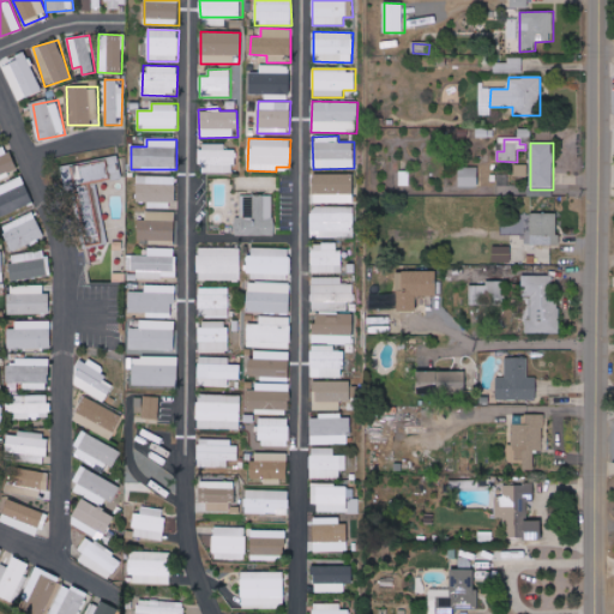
[(234,150),(224,150),(224,144),(199,144),(200,173),(235,173),(234,150)]
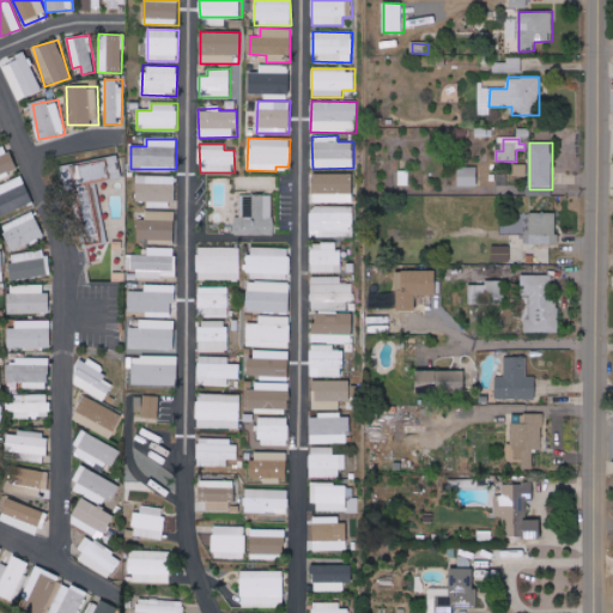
[(0,175),(16,170),(6,145),(0,147),(0,175)]
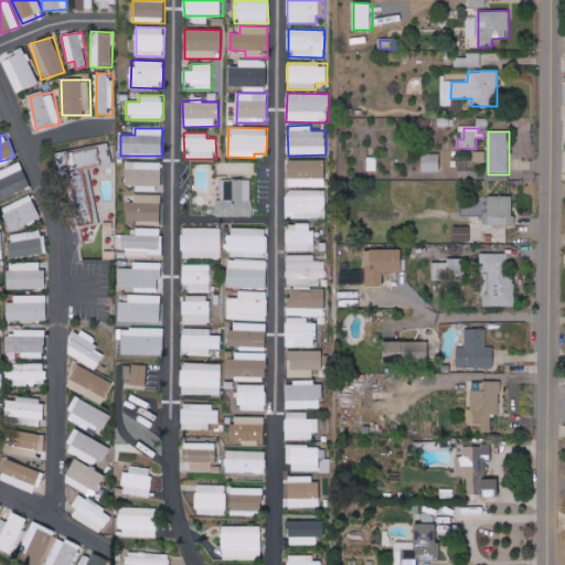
[(112,164),(109,144),(57,150),(61,172),(72,170),(78,227),(96,225),(88,168),(112,164)]
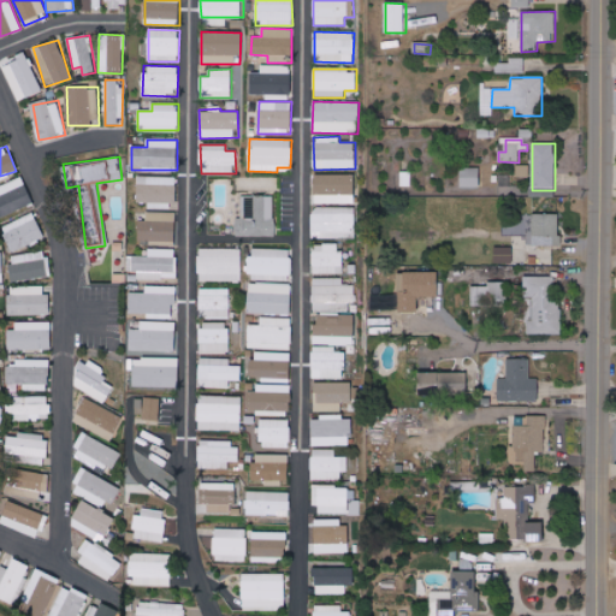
[(480,187),(480,169),(460,169),(461,187),(480,187)]
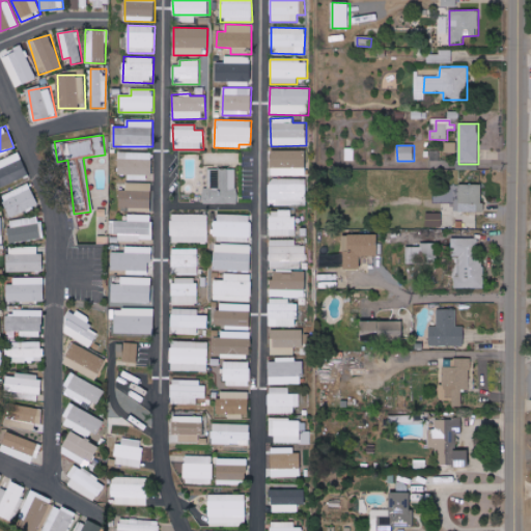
[(354,148),(344,148),(344,161),(355,161),(354,148)]
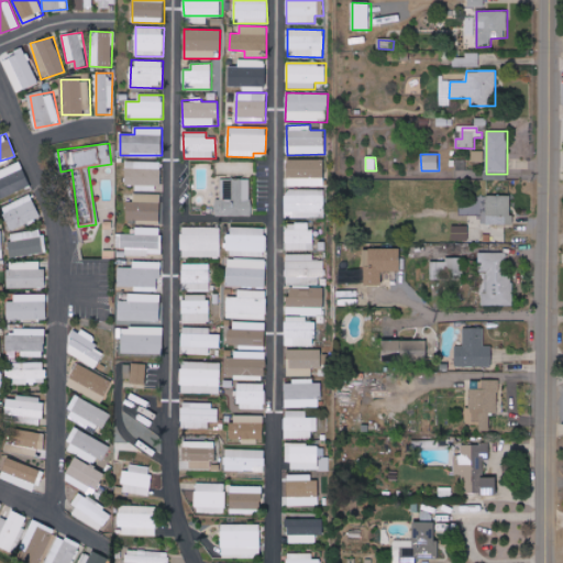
[(161,190),(162,162),(127,161),(125,185),(135,186),(135,189),(161,190)]
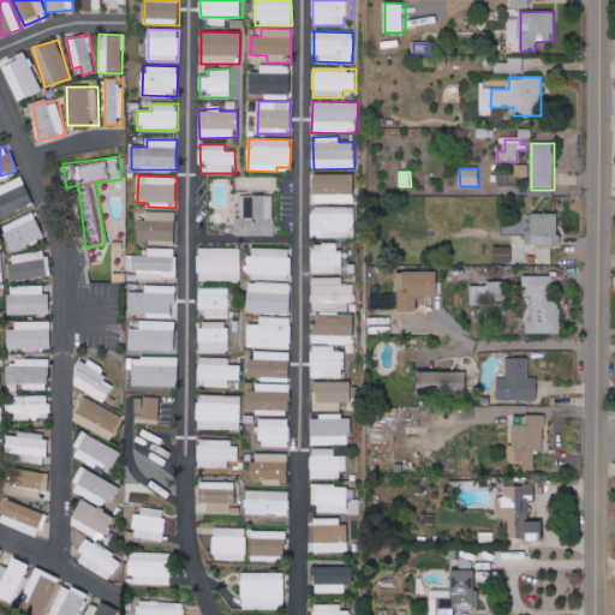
[(0,185),(0,216),(33,204),(23,177),(0,185)]
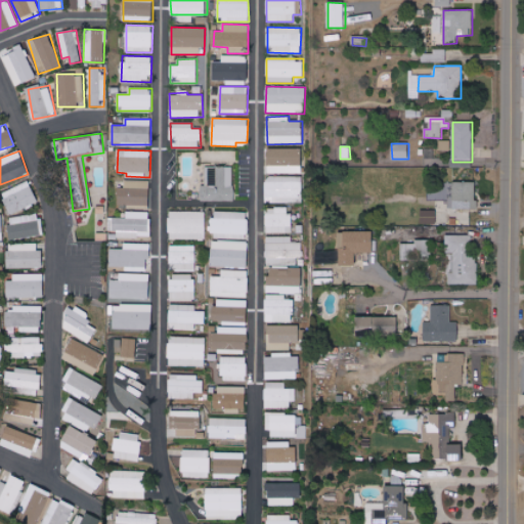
[(266,173),(291,172),(291,166),(303,166),(302,153),(266,154),(266,173)]
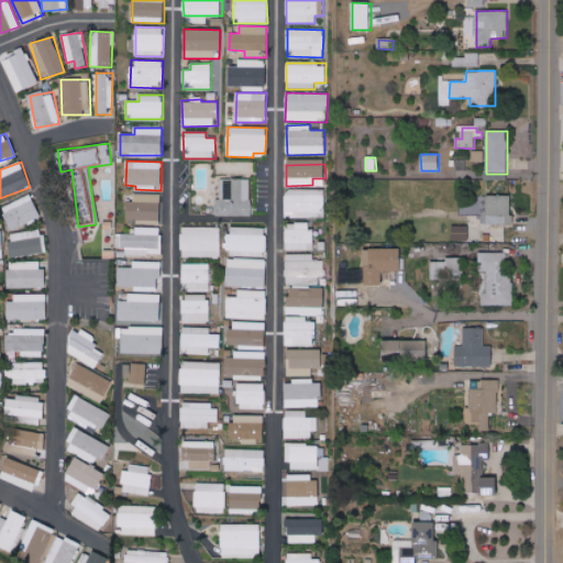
[(251,217),(252,180),(223,179),(223,200),(216,200),(216,216),(251,217)]
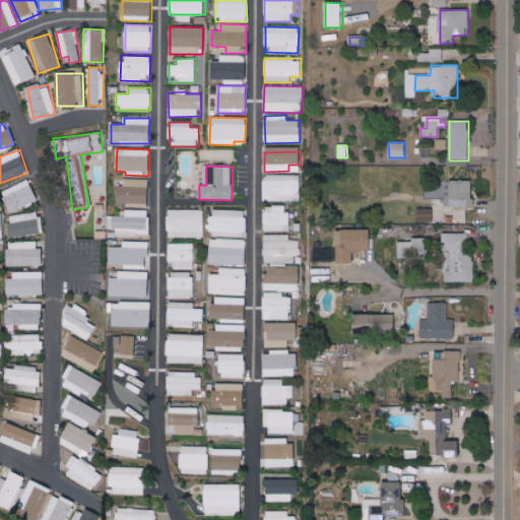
[(300,201),(300,176),(263,176),(263,202),(300,201)]
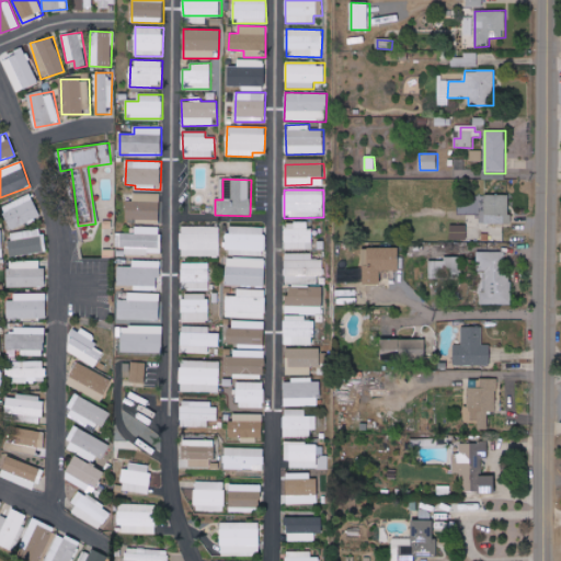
[(126,220),(160,220),(160,193),(134,193),(133,201),(126,201),(126,220)]
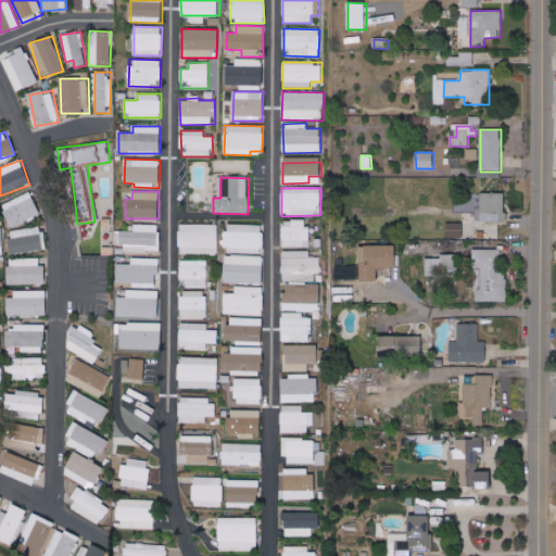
[(1,203),(10,227),(39,216),(32,193),(1,203)]
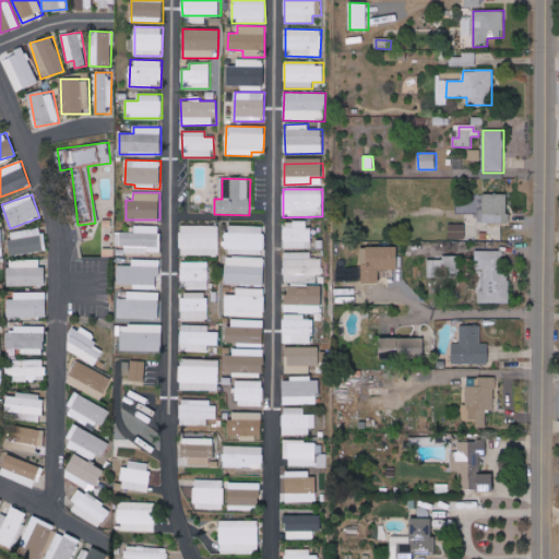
[(509,194),(484,194),(484,215),(490,215),(490,223),(508,223),(509,194)]
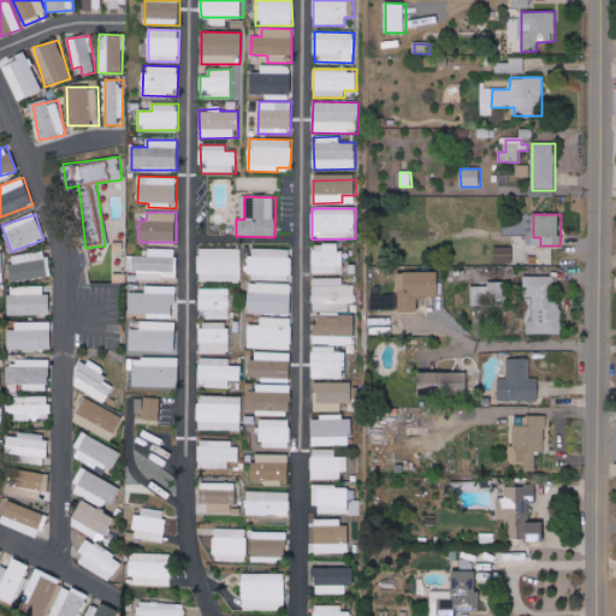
[(342,274),(342,246),(313,246),(312,274),(342,274)]
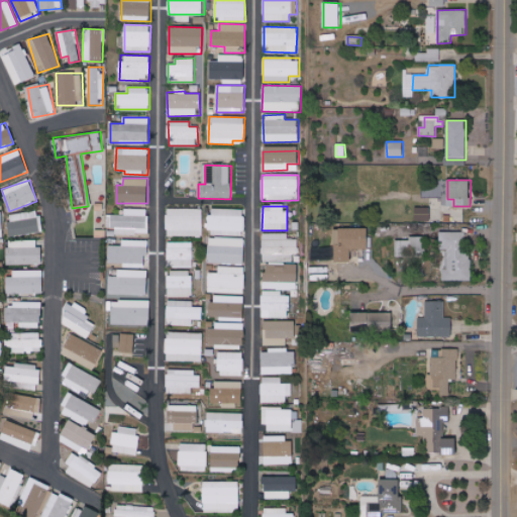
[(415,221),(430,221),(431,208),(416,207),(415,221)]
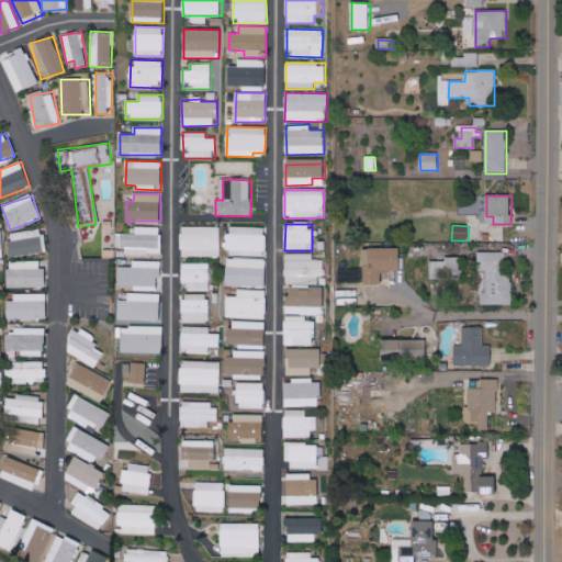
[(125,254),(160,255),(161,227),(135,226),(135,234),(119,233),(117,247),(125,247),(125,254)]
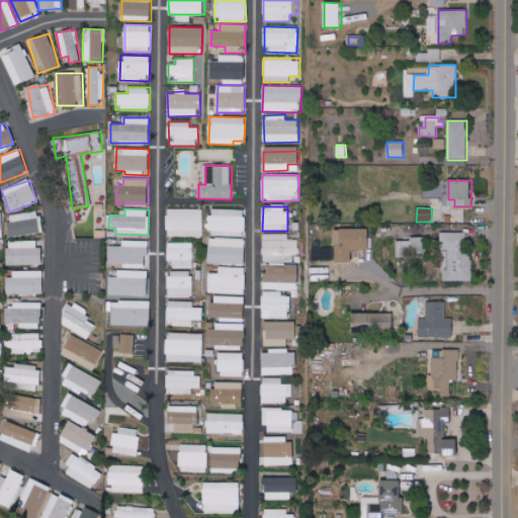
[(167,237),(202,237),(202,209),(167,208),(167,237)]
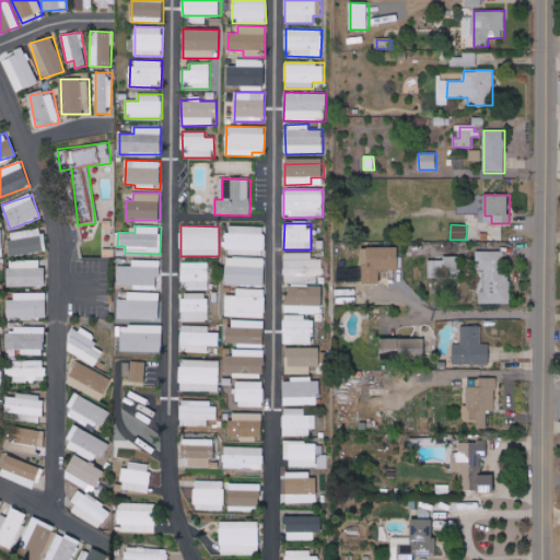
[(226,253),(251,254),(251,252),(264,252),(265,226),(226,226),(226,253)]
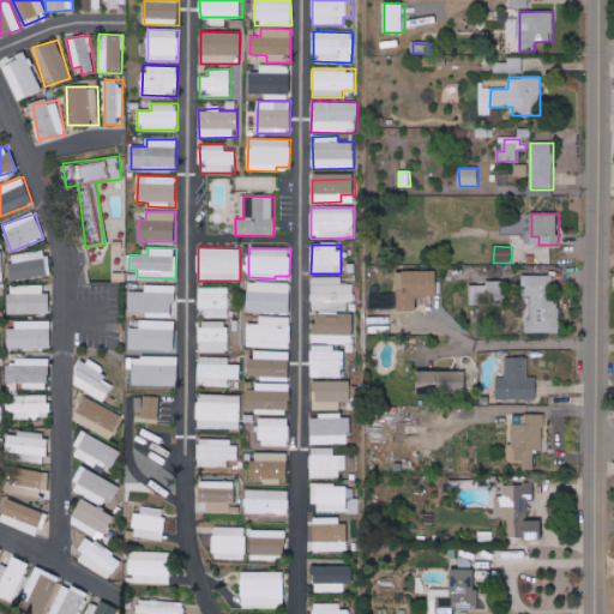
[(49,276),(47,251),(10,254),(12,281),(49,276)]
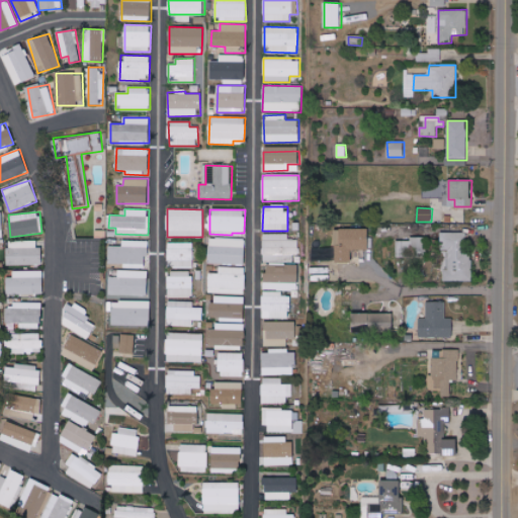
[(369,250),(369,229),(335,230),(336,262),(351,262),(351,250),(369,250)]
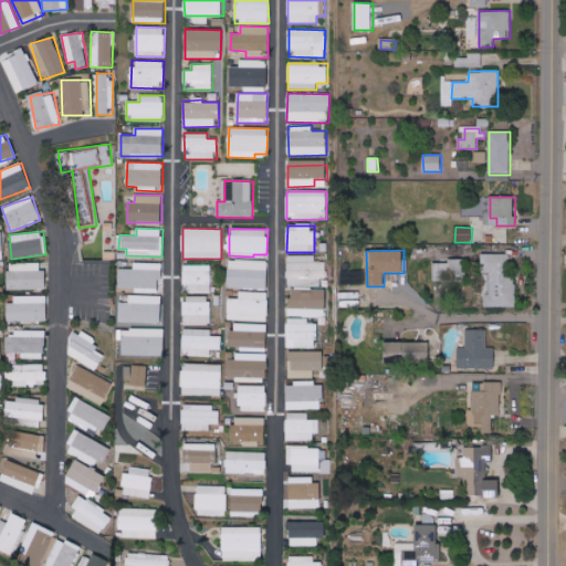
[(514,254),(481,254),(481,274),(486,274),(486,307),(513,307),(514,254)]
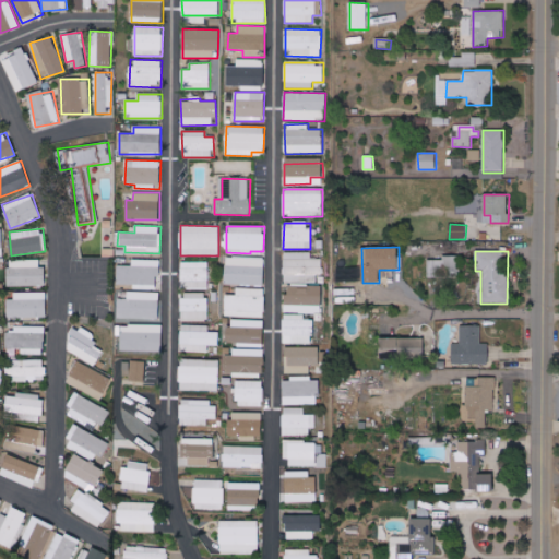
[(320,283),(320,259),(311,259),(311,253),(284,252),(284,283),(320,283)]
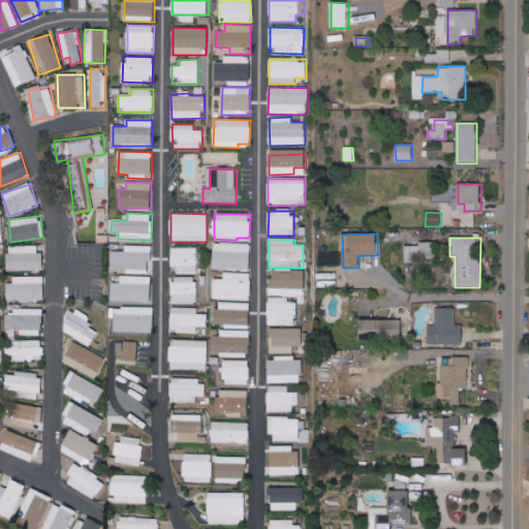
[(250,270),(251,244),(214,243),(213,269),(250,270)]
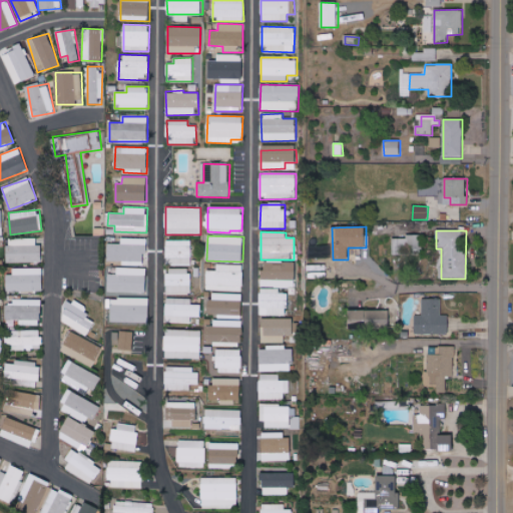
[(422,236),(393,236),(393,257),(422,255),(422,236)]
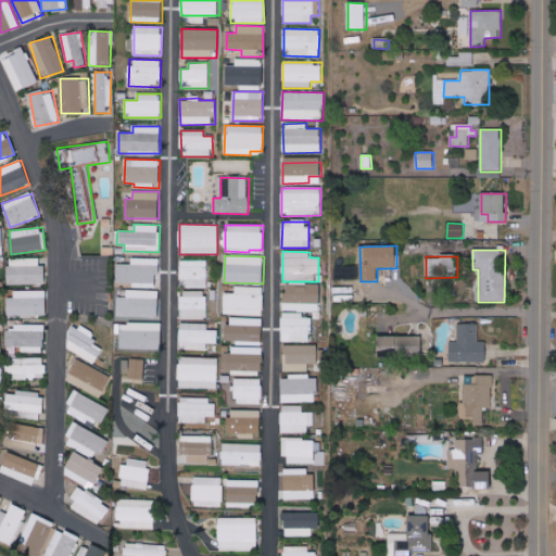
[(8,285),(43,283),(43,258),(8,258),(8,285)]
